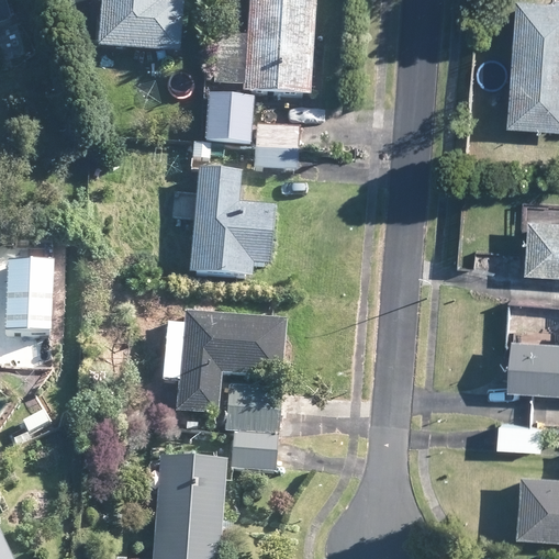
[(0,22),(10,20),(4,0),(0,0),(0,22)]
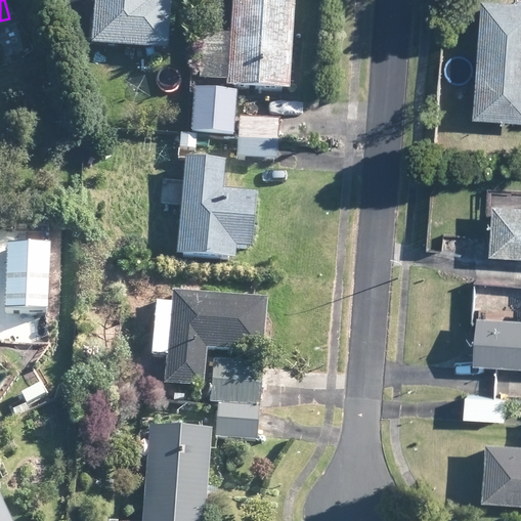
[(94,0),(90,42),(167,48),(171,0),(94,0)]
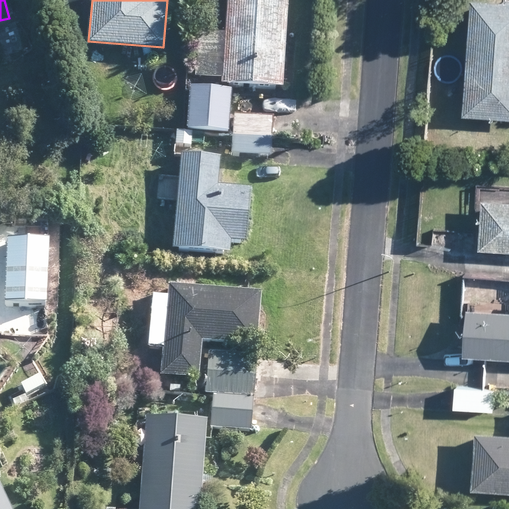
[(282,84),(286,0),(225,0),(224,32),(199,30),(196,75),(221,76),(221,81),(282,84)]
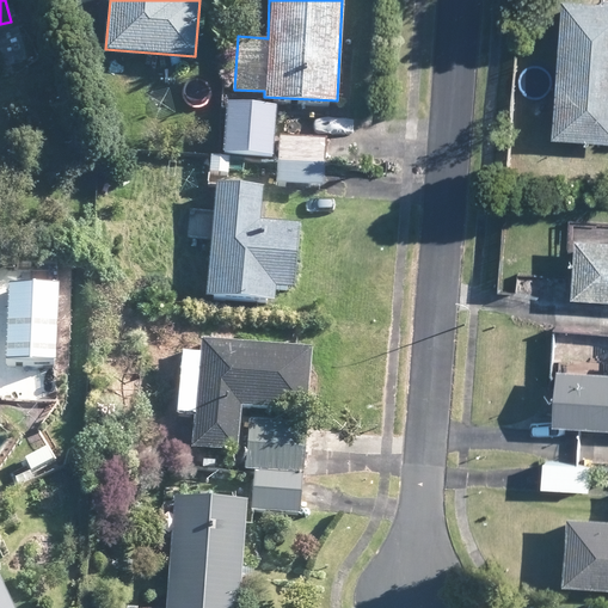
[(564,0),(554,130),(607,134),(607,0),(564,0)]
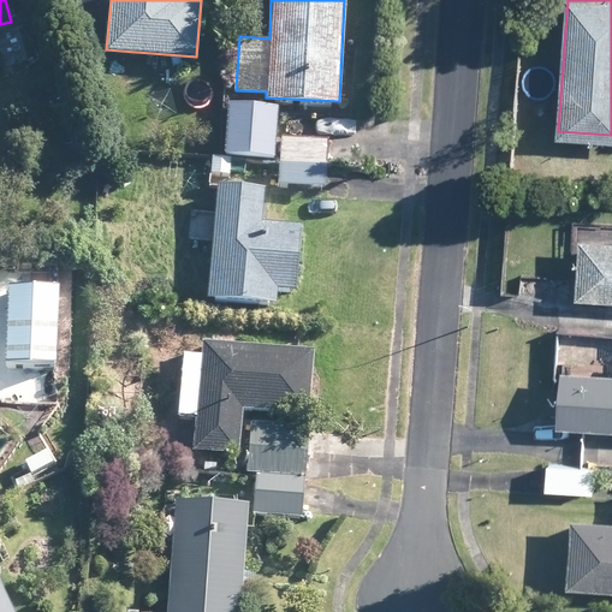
[(223,152),(274,155),(278,105),(226,102),(223,152)]
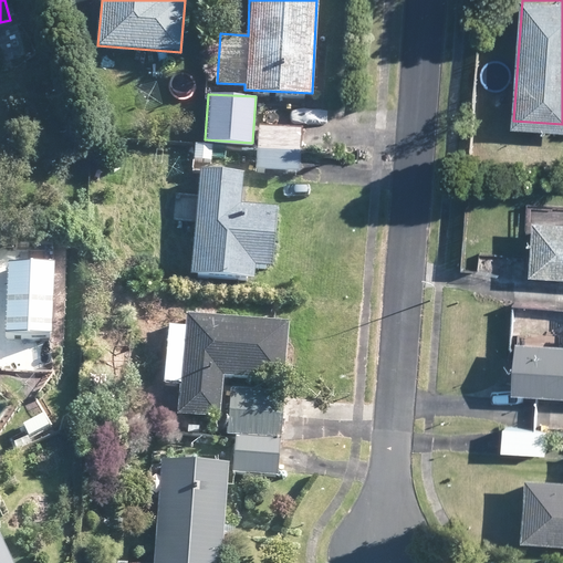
[(301,149),(301,147),(302,127),(258,125),(257,146),(301,149)]
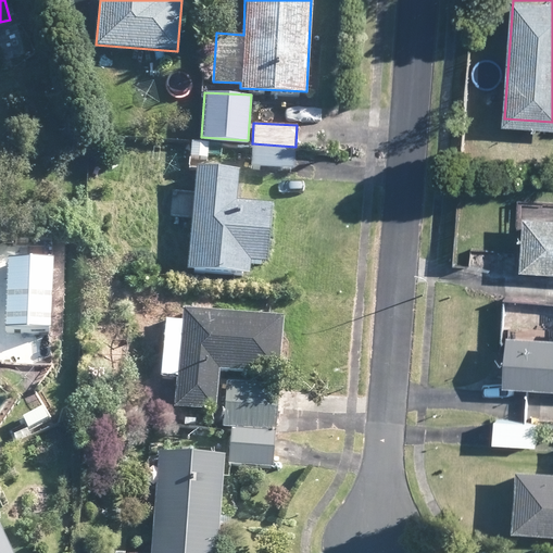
[(518,137),(505,136),(504,147),(517,148),(518,137)]
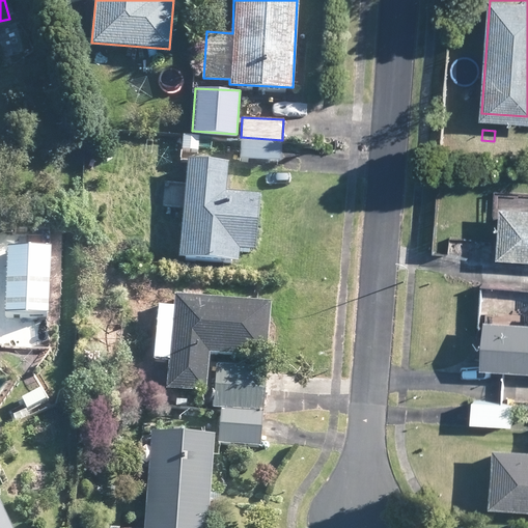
[(198,134),(192,134),(181,133),(179,147),(185,147),(197,148),(198,134)]
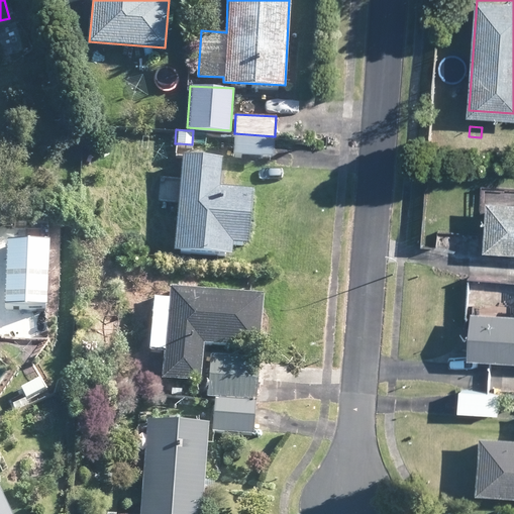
[(275,136),(234,133),(203,131),(203,146),(218,147),(219,143),(233,144),(232,153),(274,157),(275,137),(275,136)]
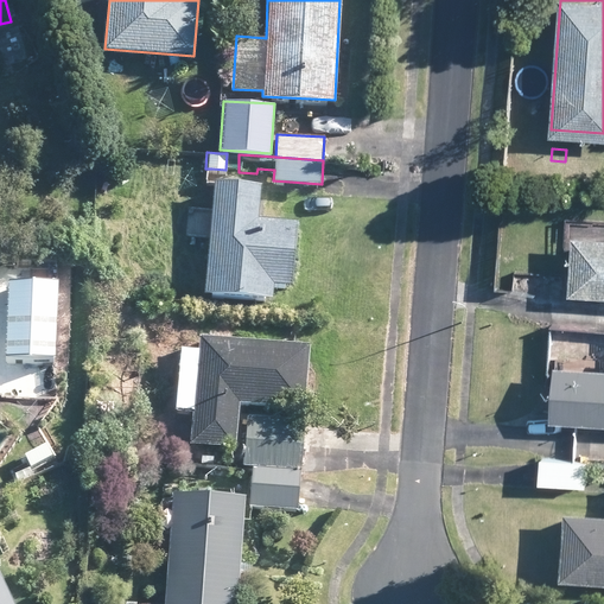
[(259,216),(261,189),(261,183),(210,179),(208,199),(213,199),(205,291),(272,297),(273,284),(293,285),(298,220),(259,216)]
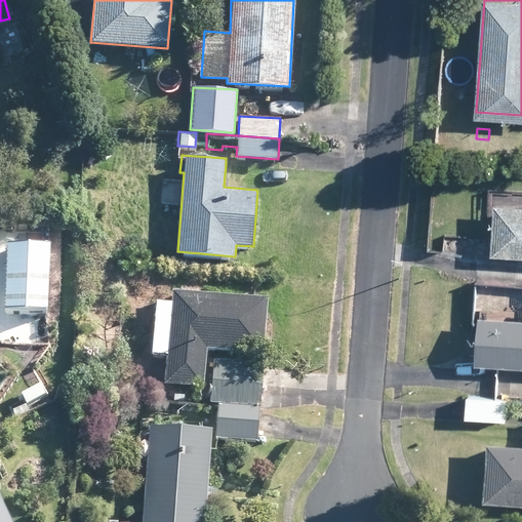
[(521,250),(521,199),(497,197),(493,249),(521,250)]
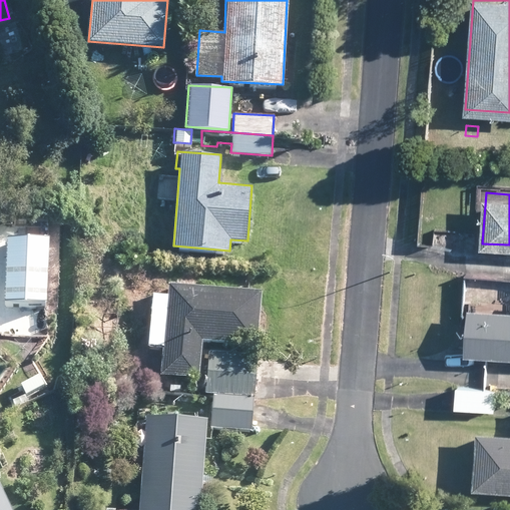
[(509,275),(500,274),(498,302),(509,303),(509,306),(470,303),(466,351),(509,353),(509,275)]
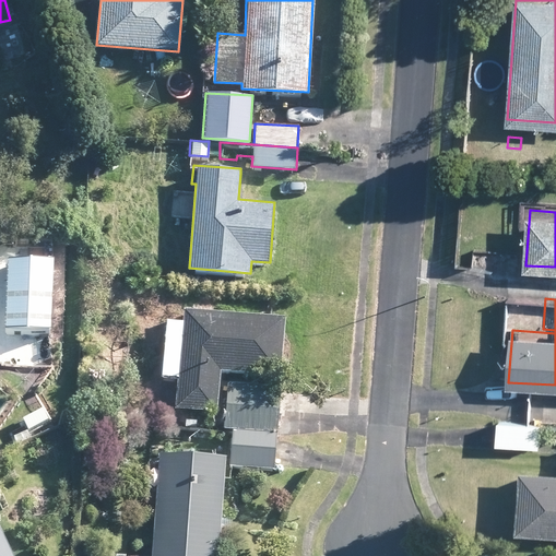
[(286,315),(182,308),(181,319),(166,318),(162,377),(178,378),(176,407),(217,411),(221,369),(282,374),(286,315)]
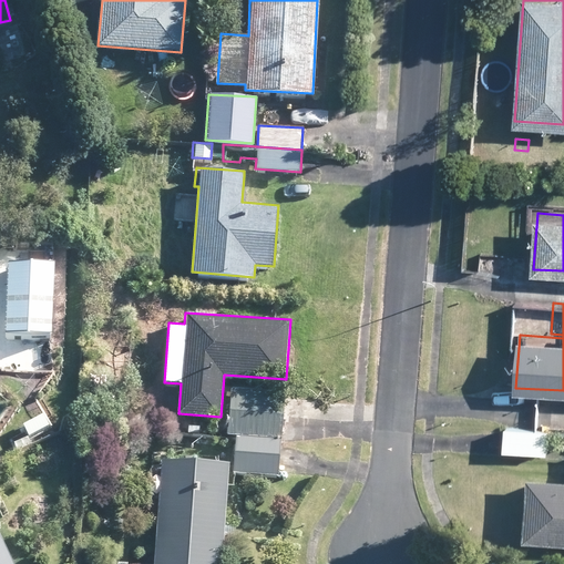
[(284,412),(285,392),(229,388),(226,433),(234,434),(279,438),(282,438),(284,412)]
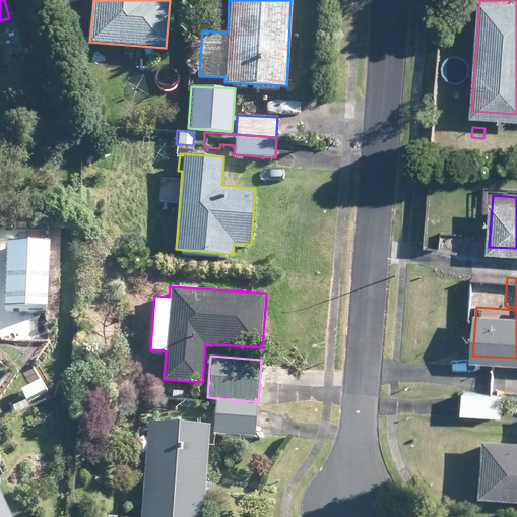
[(502,413),(504,391),(464,387),(464,390),(462,410),(502,413)]
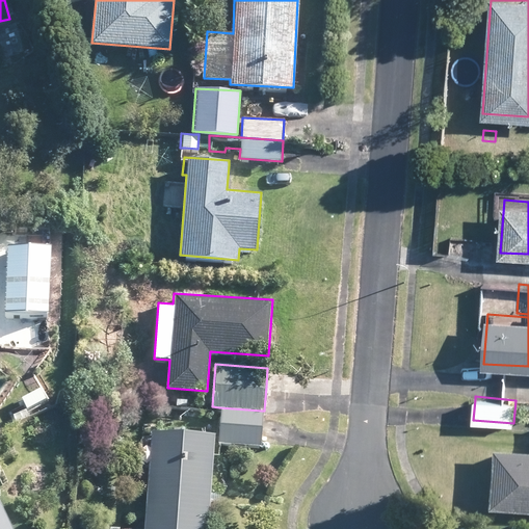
[(155,402),(140,402),(140,414),(155,415),(155,402)]
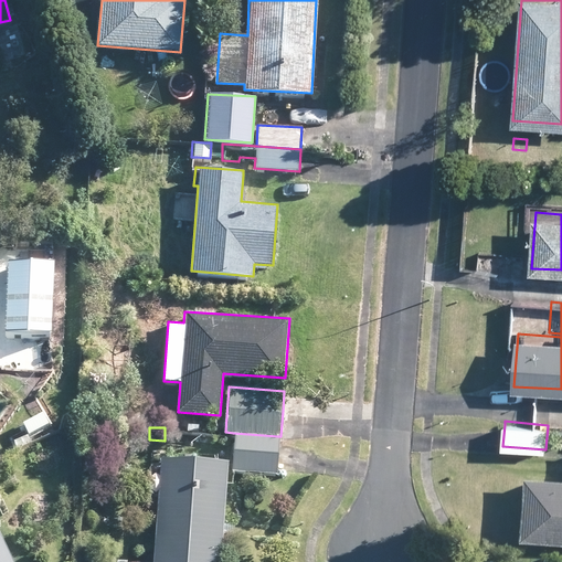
[(278,442),(278,436),(233,433),(232,457),(239,457),(277,460),(278,442)]
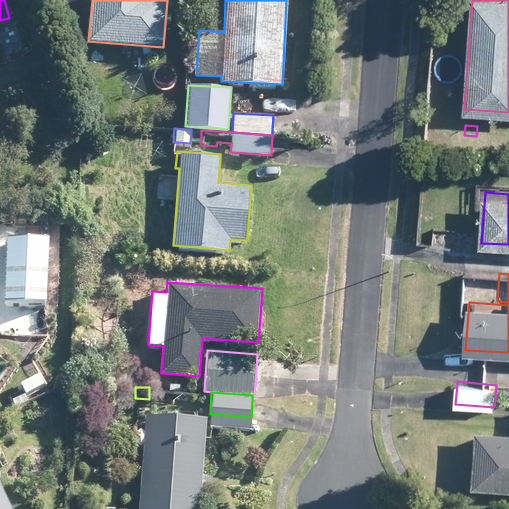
[(172,416),(165,415),(145,414),(145,416),(142,454),(138,508),(200,508),(203,478),(205,452),(207,418),(172,416)]
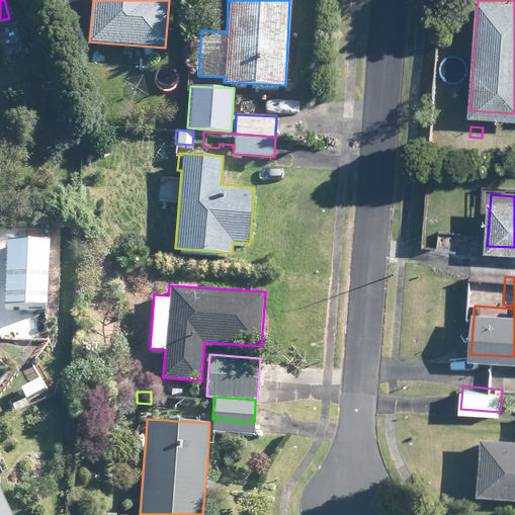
[(514,492),(514,432),(484,430),(479,490),(514,492)]
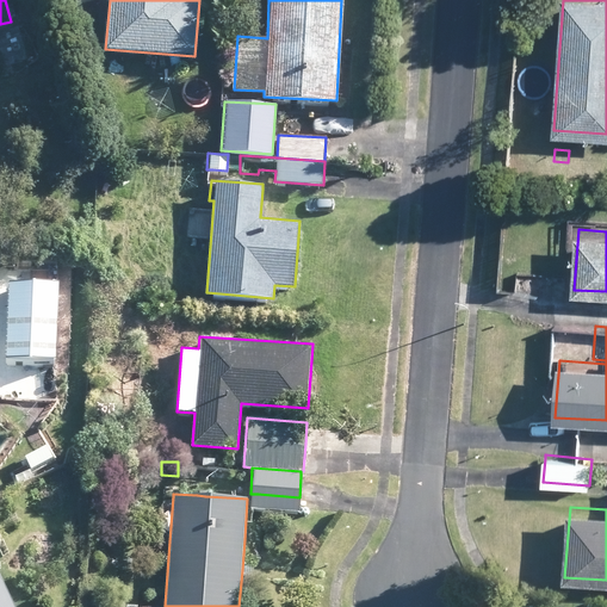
[(13,606),(10,596),(6,590),(0,577),(0,606),(13,606)]
